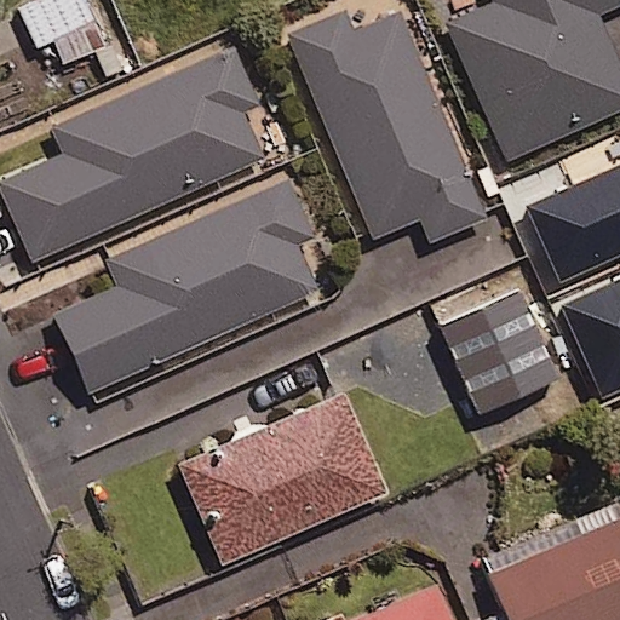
[(29,41),(45,35),(55,59),(86,46),(76,23),(85,19),(76,0),(23,0),(13,4),(29,41)]
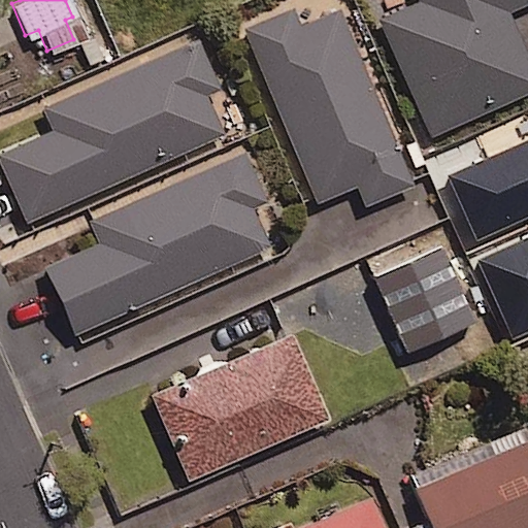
[(527,0),(422,0),(423,2),(383,20),(433,136),(527,95),(527,44),(515,13),(527,6),(527,0)]
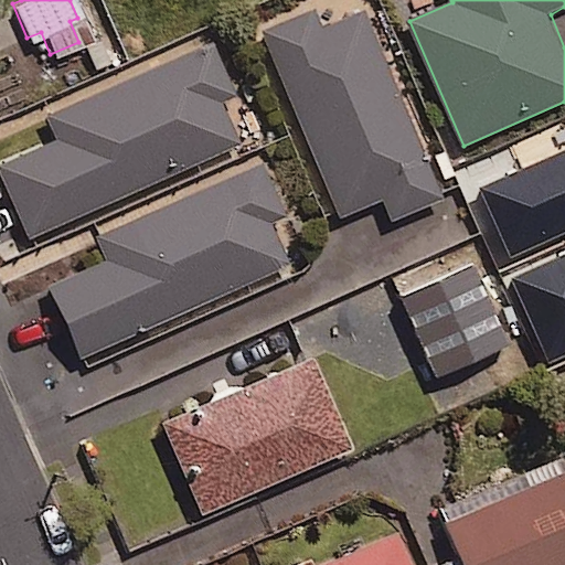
[(316,9),(262,31),(341,221),(387,202),(395,221),(445,200),(365,10),(323,28),(316,9)]
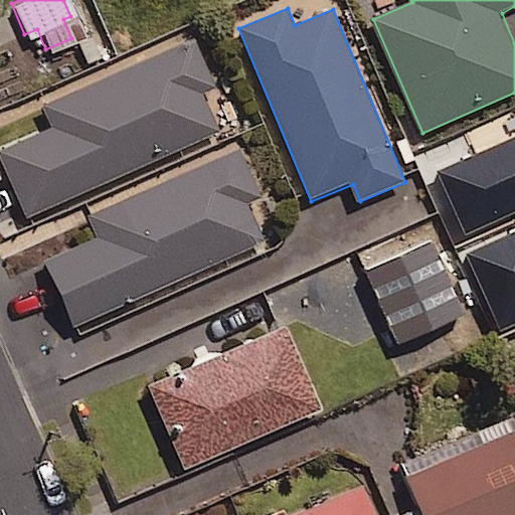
[(195,37),(43,105),(53,128),(1,151),(30,215),(219,131),(203,95),(217,88),(195,37)]
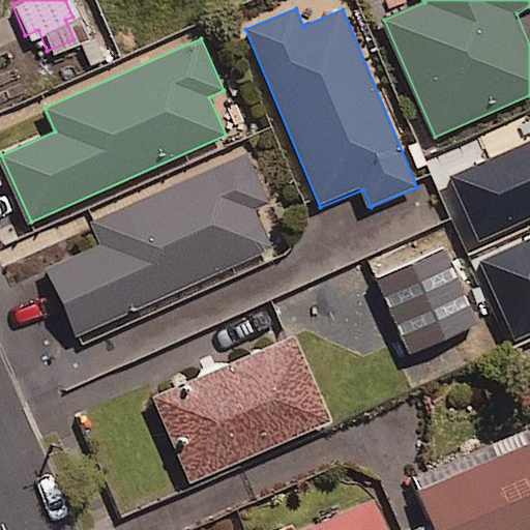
[(529,135),(520,140),(529,165),(529,135)]
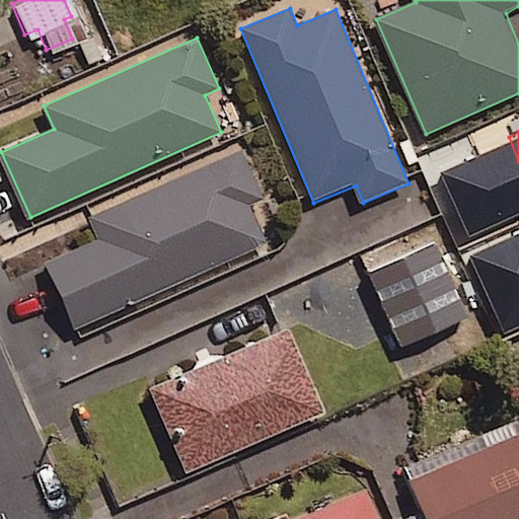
[(242,151),(91,218),(100,240),(47,264),(76,328),(270,243),(252,204),(265,199),(242,151)]
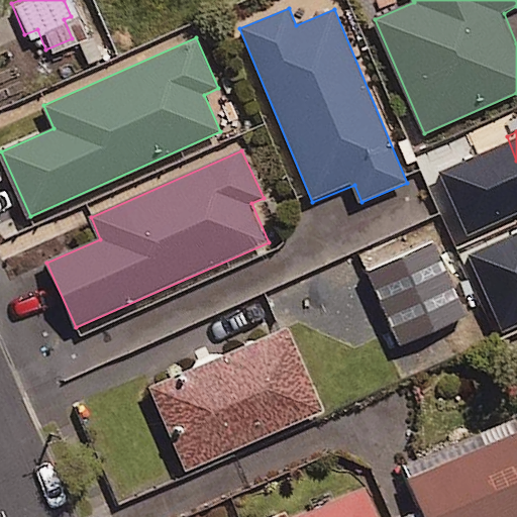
[(516,196),(502,164),(439,193),(478,277),(516,259),(516,196)]
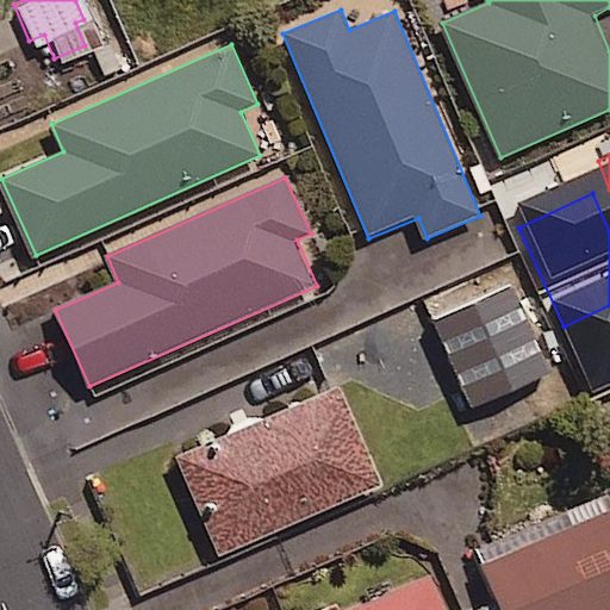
[(416,330),(403,300),(309,341),(322,371),(416,330)]
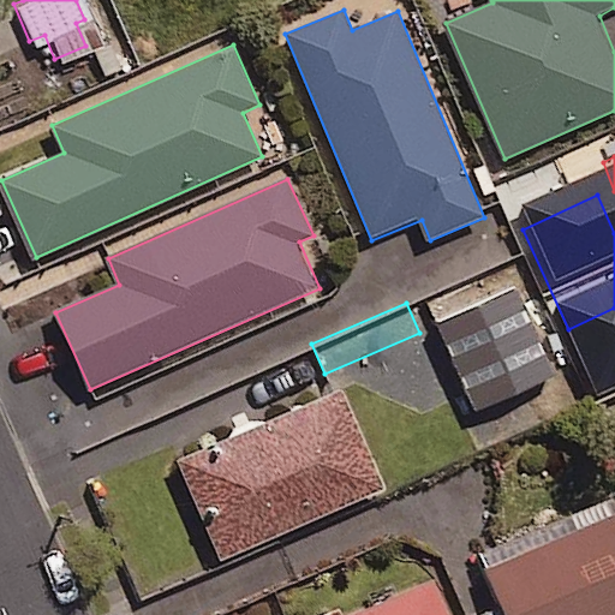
[(344,388),(179,460),(224,561),(388,489),(344,388)]
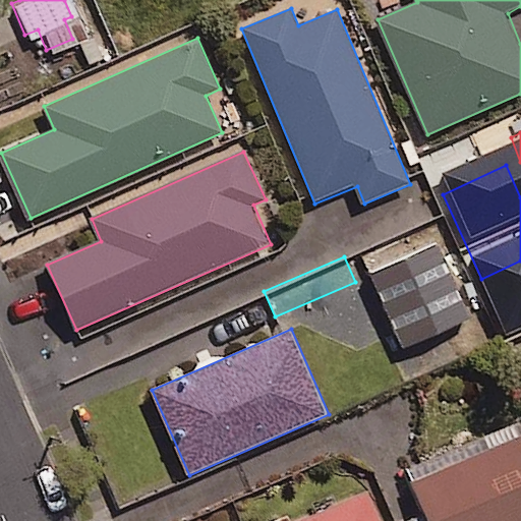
[(520,520),(520,438),(414,483),(430,520),(520,520)]
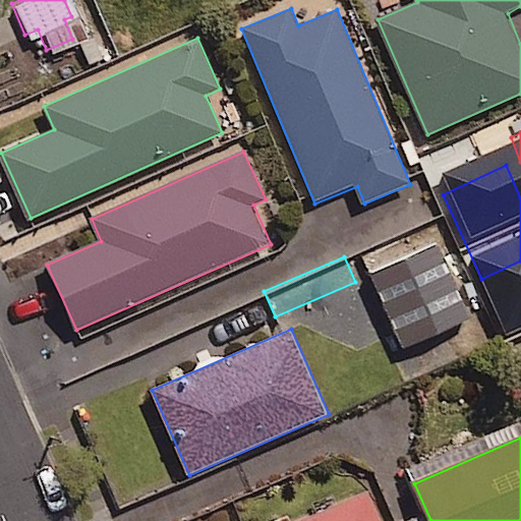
[(382,520),(369,493),(305,520),(382,520)]
